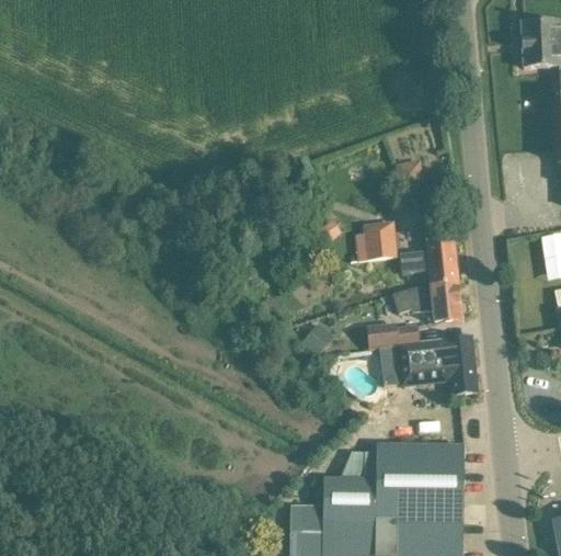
[(523,65),(559,64),(560,63),(560,29),(559,29),(558,20),(521,21),(523,65)]
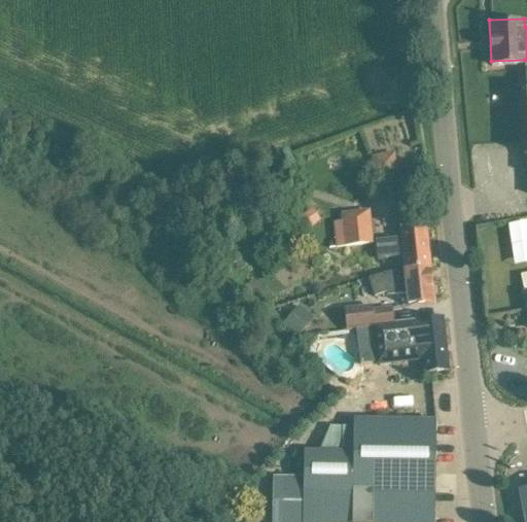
[(377,150),(380,168),(396,165),(393,147),(377,150)]
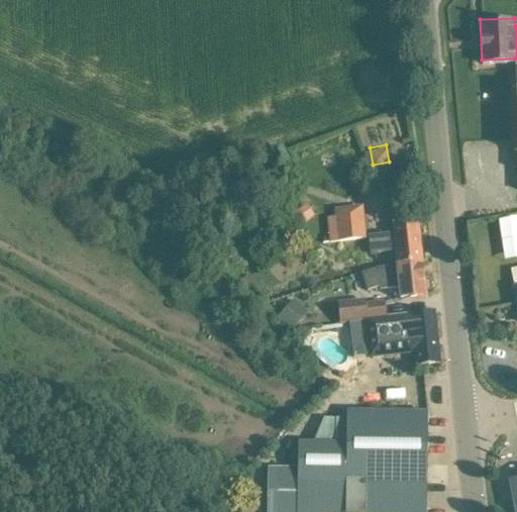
[(306,200),(295,208),(303,219),(314,212),(306,200)]
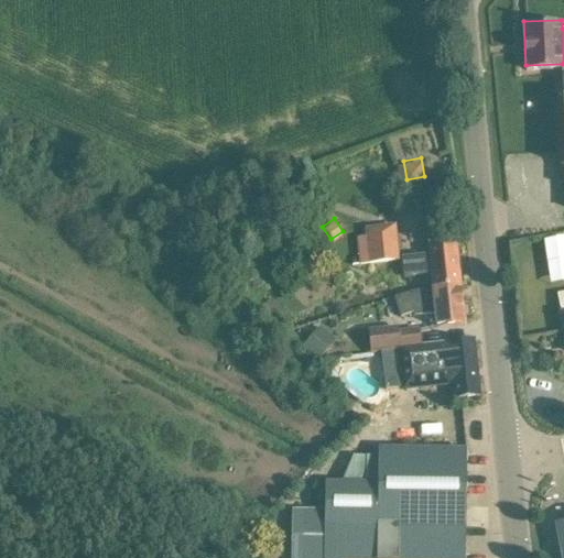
[(401,252),(403,273),(431,270),(433,285),(433,286),(461,283),(456,237),(454,237),(453,223),(427,227),(430,238),(427,238),(429,250),(401,252)]
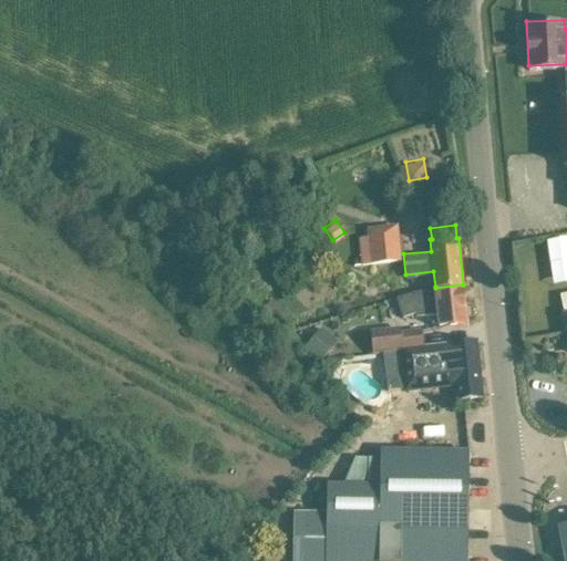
[(375,235),(378,259),(400,257),(398,231),(375,235)]
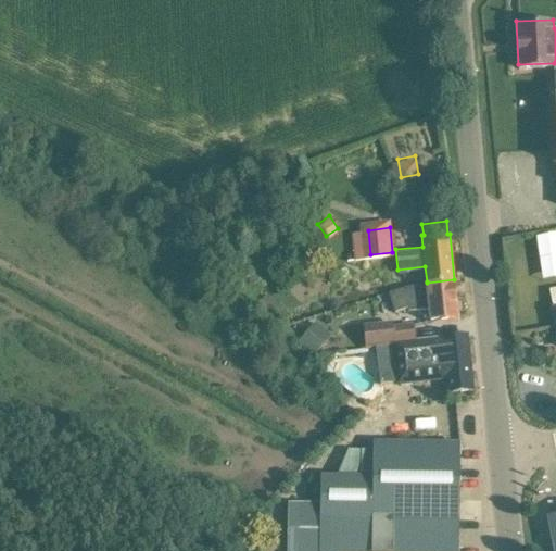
[(279,246),(277,255),(288,259),(290,248),(279,246)]
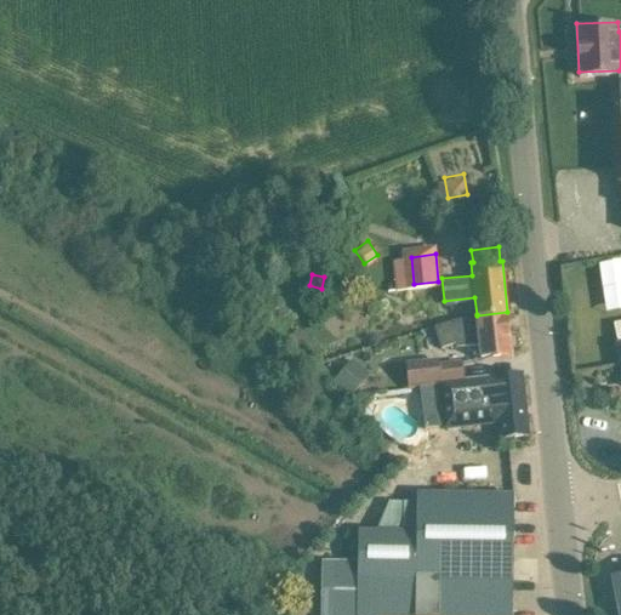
[(457,343),(479,342),(482,357),(512,353),(507,312),(477,315),(477,314),(456,317),(434,324),(440,345),(457,340),(457,343)]
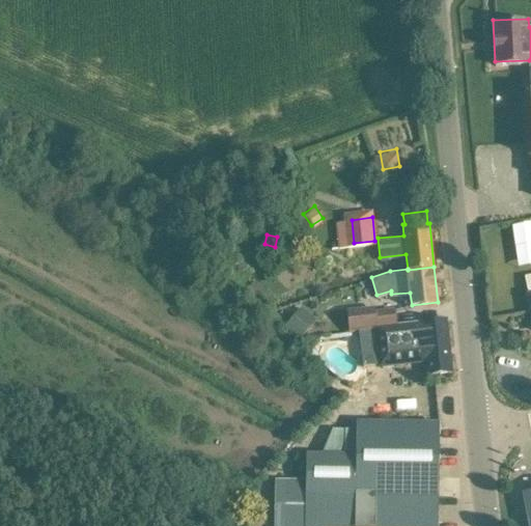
[(501,307),(499,297),(488,299),(490,309),(501,307)]
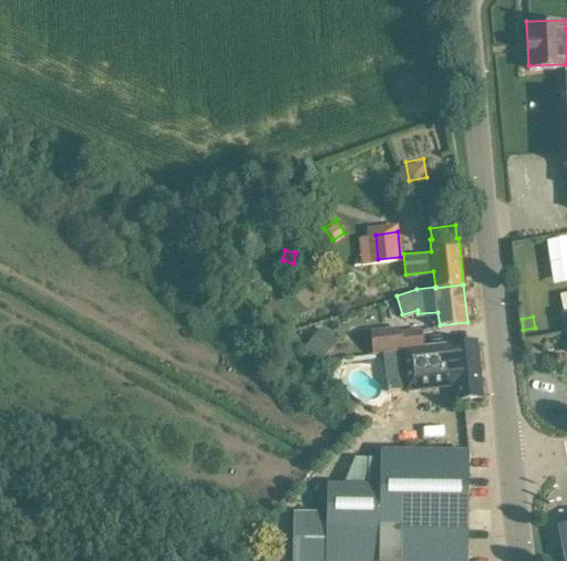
[(320,359),(339,339),(322,324),(305,344),(320,359)]
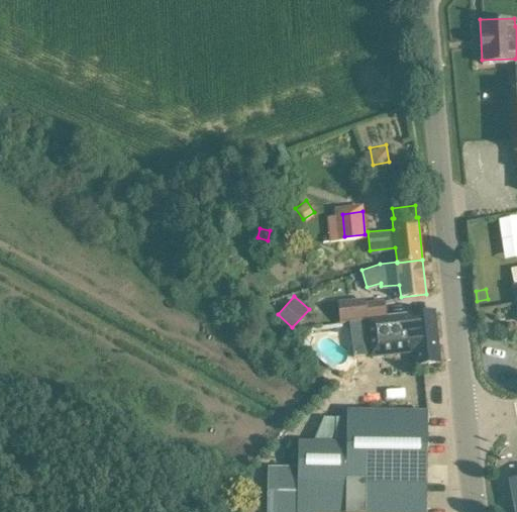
[(363,317),(385,314),(383,298),(366,300),(366,297),(337,299),(340,320),(363,317)]
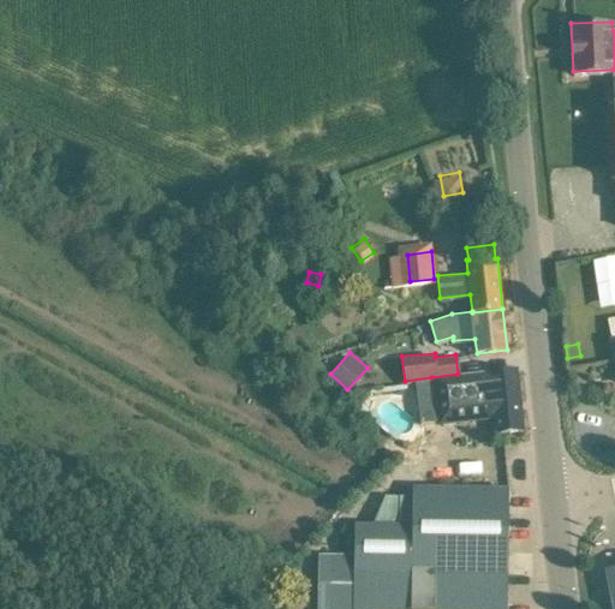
[(523,428),(517,366),(458,374),(431,377),(437,421),(494,413),(496,430),(523,428)]
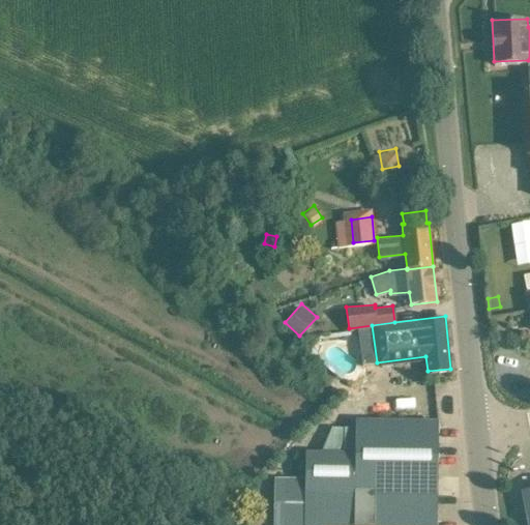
[(355,451),(305,450),(304,524),(315,524),(437,524),(439,419),(356,417),(355,451)]
